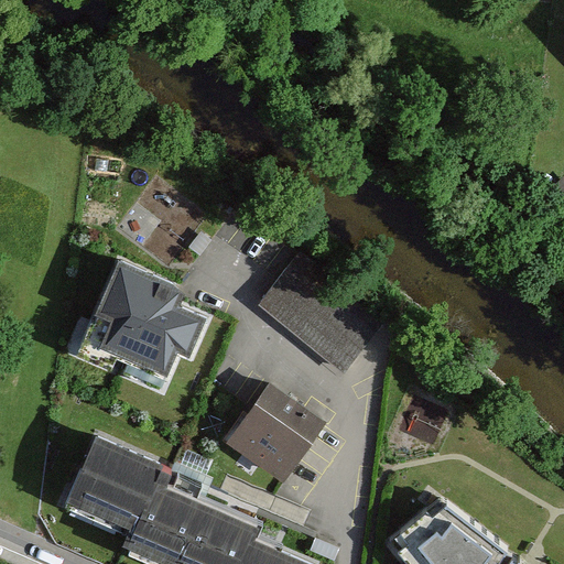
[(182,290),(120,263),(98,315),(112,321),(100,347),(167,376),(176,354),(188,358),(205,318),(174,305),(182,290)]
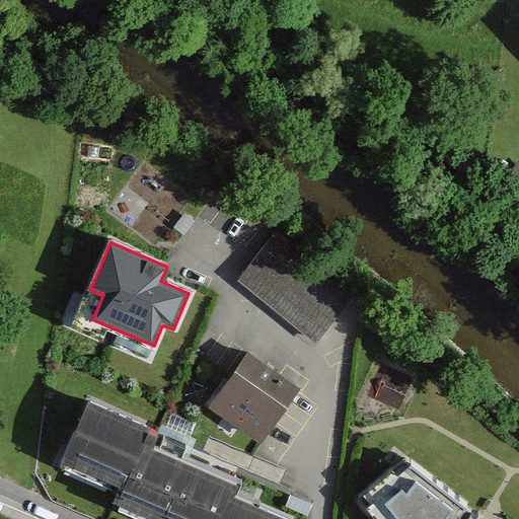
[(338,312),(260,250),(238,278),(316,340),(338,312)]
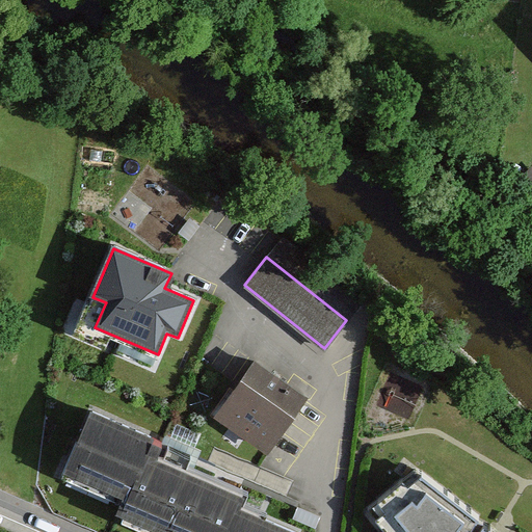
[(263,453),(302,396),(255,363),(215,420),(263,453)]
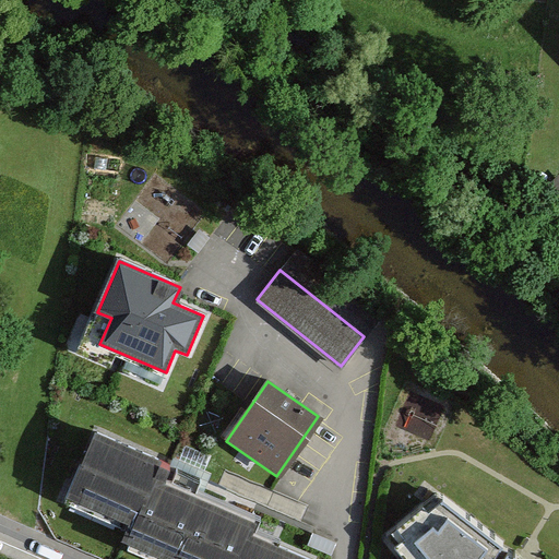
[(166,460),(94,429),(62,504),(123,531),(119,542),(158,558),(307,558),(251,535),(256,526),(156,485),(166,460)]
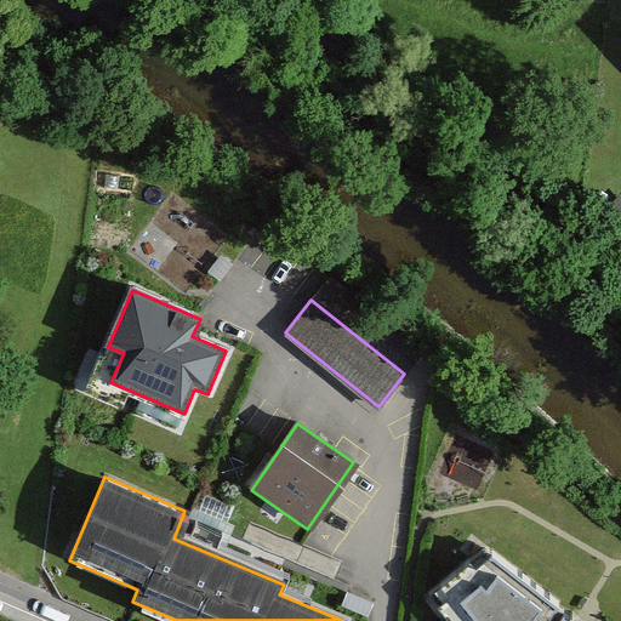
[(485,545),(431,590),(455,620),(588,620),(558,602),(485,545)]
